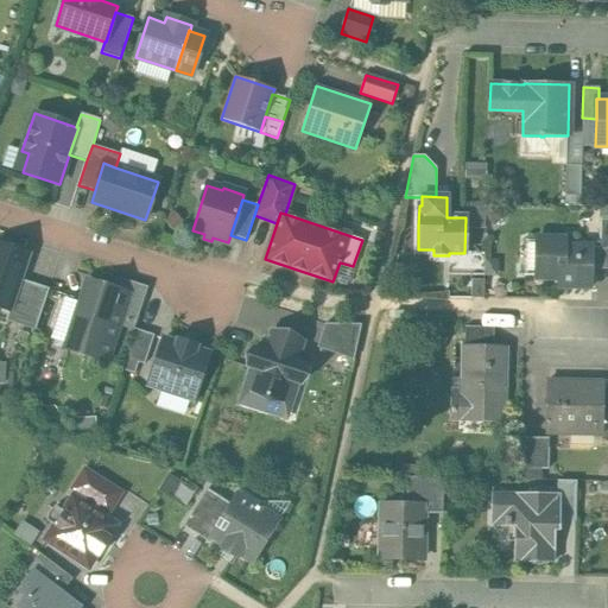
[(593,248),(565,247),(565,240),(536,239),(536,241),(542,242),(540,277),(534,277),(534,279),(558,279),(558,287),(591,289),(593,248)]
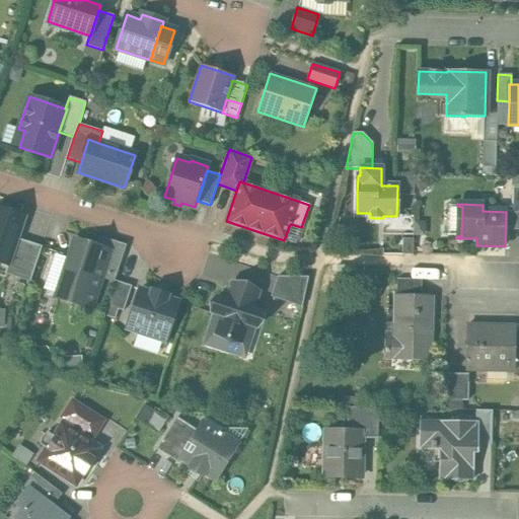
[(9,213),(0,209),(0,263),(7,266),(8,266),(17,239),(17,238),(15,237),(22,216),(10,212),(9,213)]
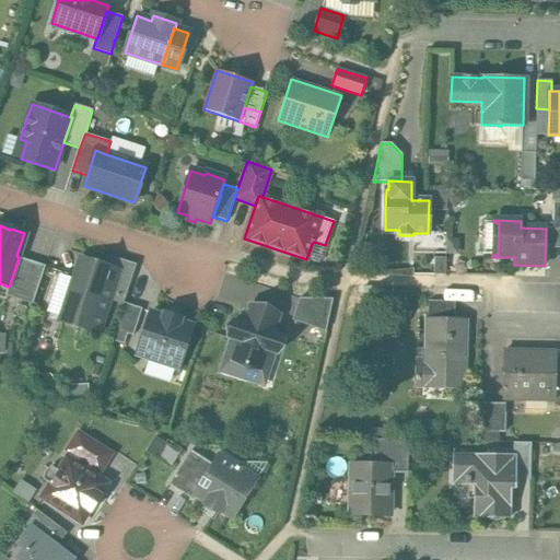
[(45,267),(19,258),(9,287),(8,287),(4,295),(33,304),(45,267)]
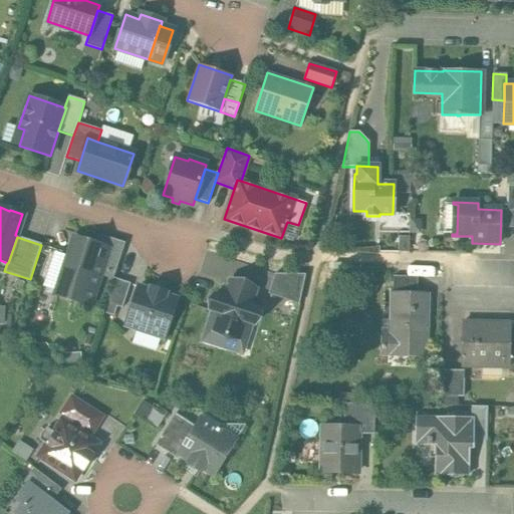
[(107,250),(74,240),(57,293),(89,303),(99,273),(104,259),(107,250)]
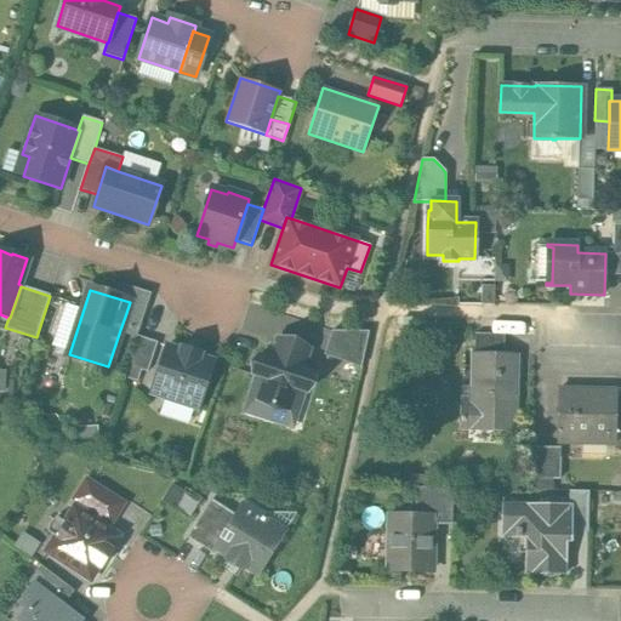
[(138,317),(126,313),(120,330),(132,334),(138,317)]
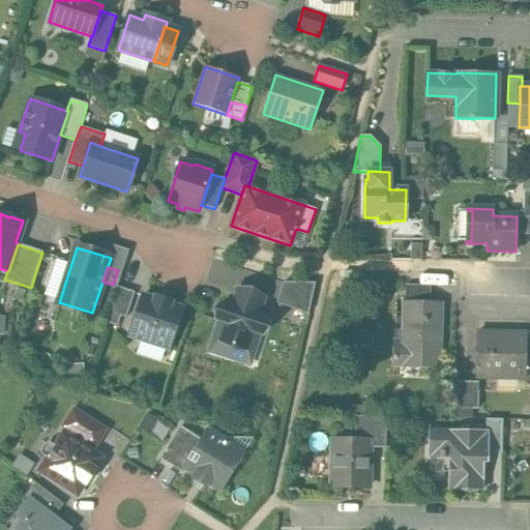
[(315,284),(284,283),(277,303),(308,314),(315,284)]
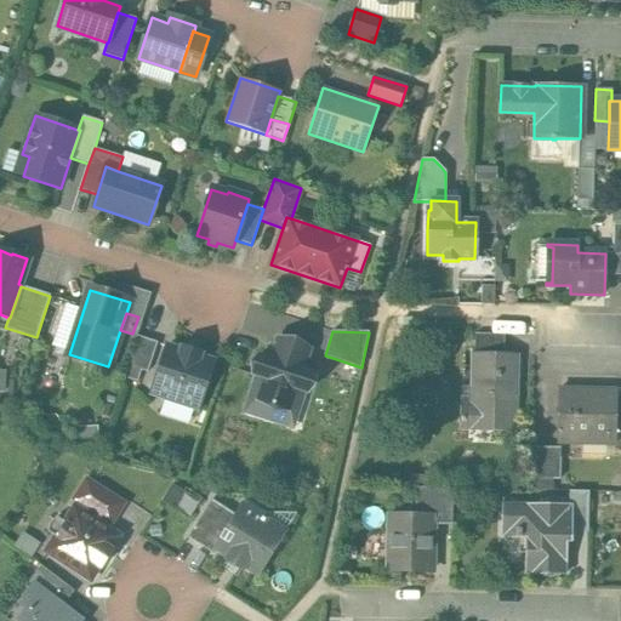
[(479,349),(505,351),(505,334),(479,334),(479,349)]
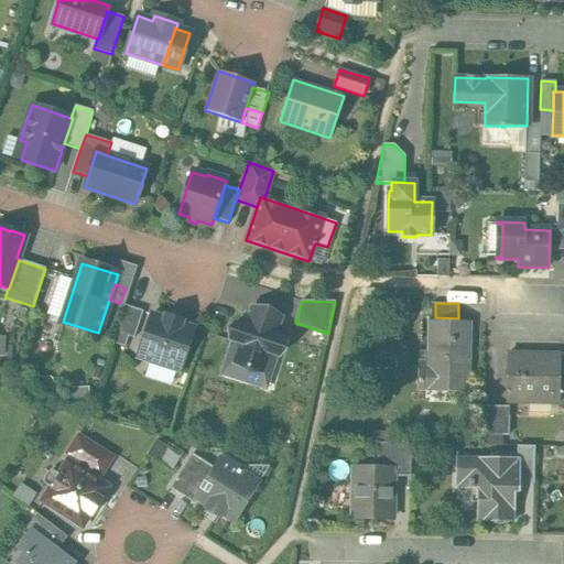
[(125,305),(112,343),(125,347),(128,336),(133,338),(143,311),(125,305)]
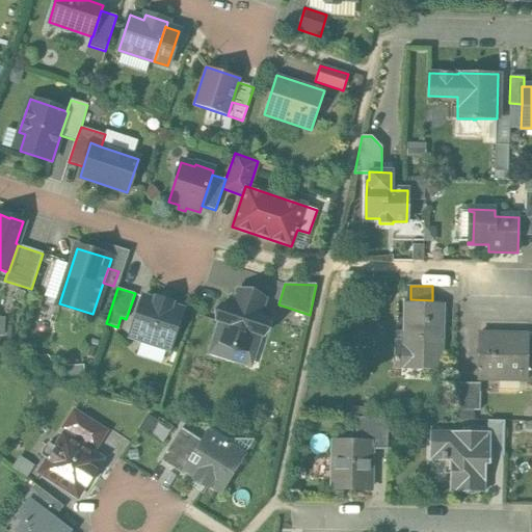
[(251,298),(235,293),(231,308),(221,304),(216,321),(224,324),(219,342),(232,346),(232,347),(235,348),(236,348),(248,352),(255,335),(263,337),(269,320),(260,318),(266,299),(254,295),(251,298)]
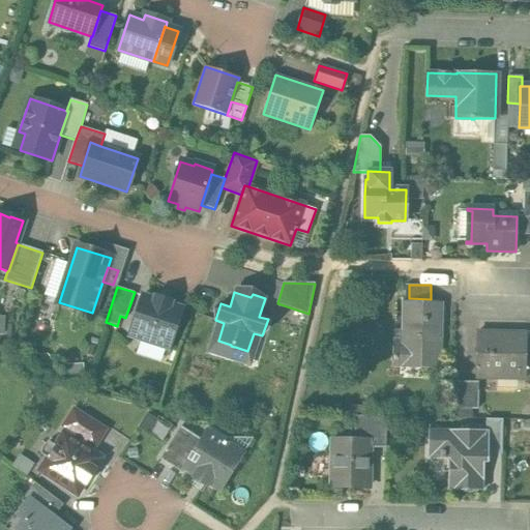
[(154,299),(143,295),(131,330),(143,334),(142,339),(169,347),(182,308),(170,304),(171,302),(155,297),(154,299)]
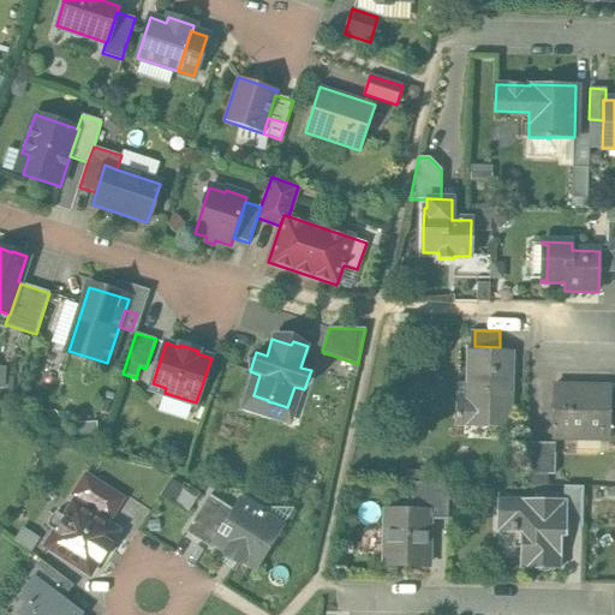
[(513,352),(465,351),(464,401),(455,400),(454,428),(512,429),(513,352)]
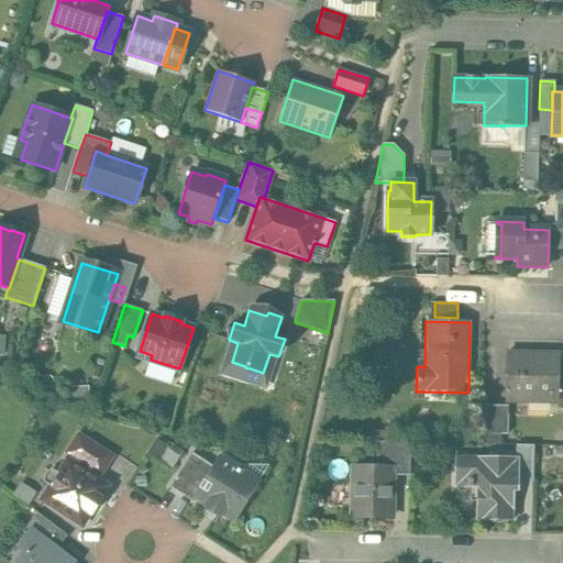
[(559,354),(506,353),(505,401),(529,403),(529,397),(558,398),(559,354)]
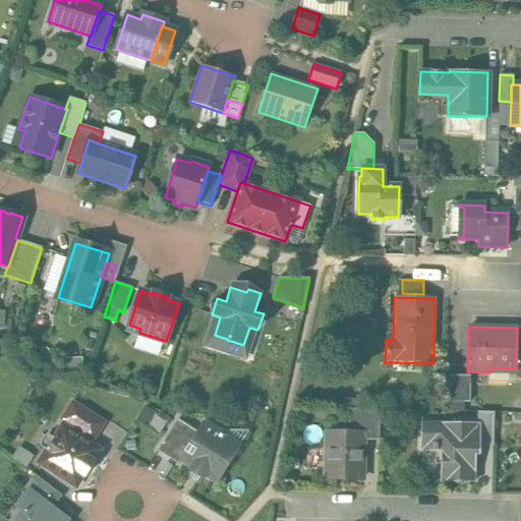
[(470,377),(446,375),(445,402),(469,402),(470,377)]
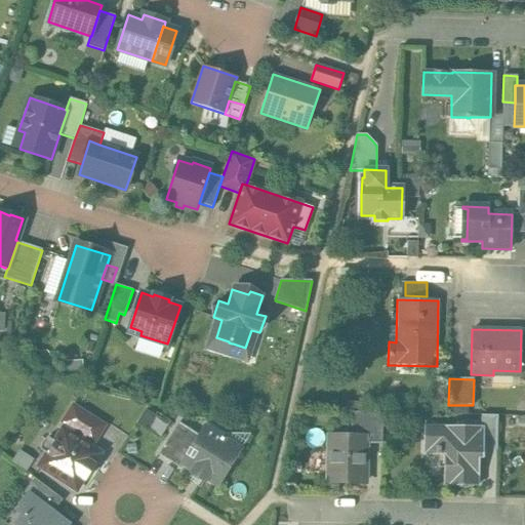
[(382,413),(351,412),(351,437),(366,438),(366,443),(382,444),(382,413)]
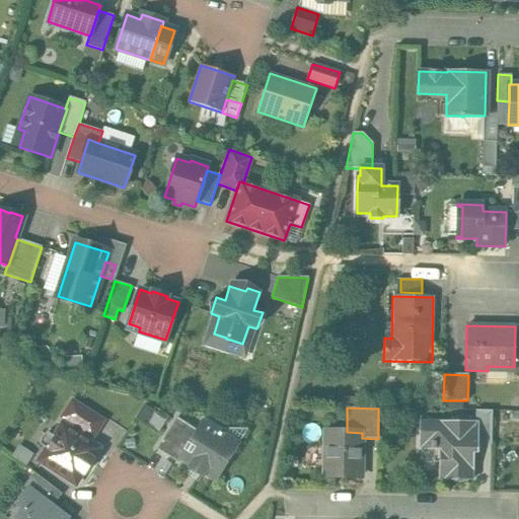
[(492,411),(475,411),(475,422),(475,423),(474,442),(476,442),(491,442),(492,411)]
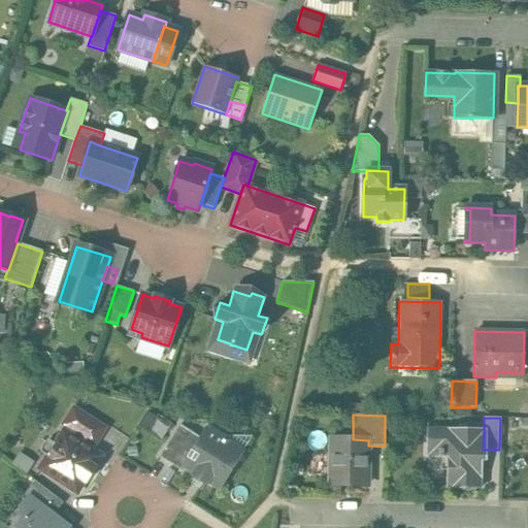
[(184,465),(201,437),(180,425),(160,457),(180,470),(184,465)]
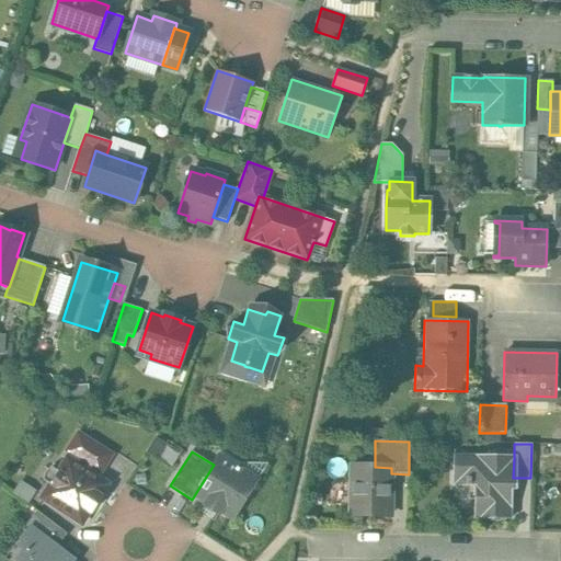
[(220,512),(232,518),(258,480),(219,456),(214,465),(195,494),(206,502),(204,506),(218,515),(220,512)]
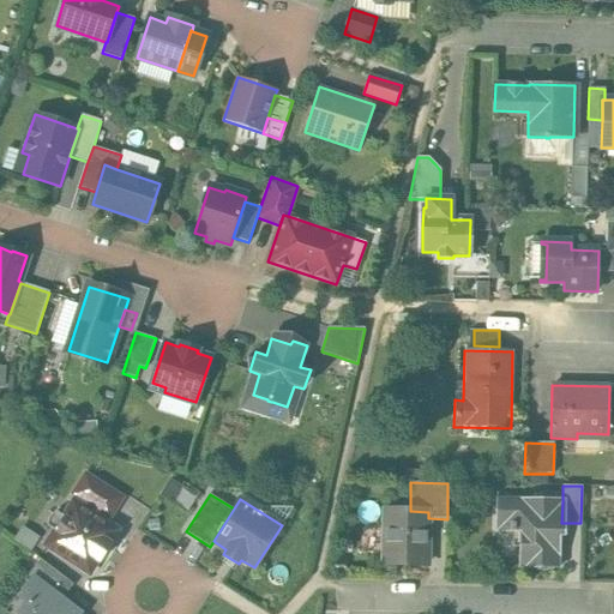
[(563,500),(497,500),(495,531),(519,533),(519,569),(559,569),(559,534),(564,534),(564,523),(561,523),(563,500)]
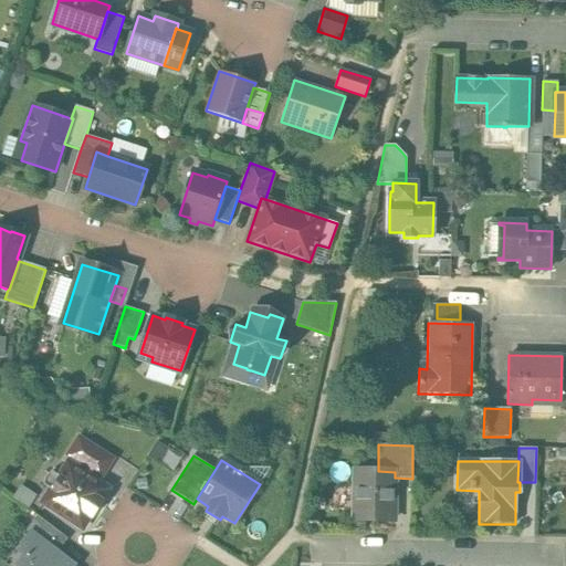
[(83,541),(112,494),(67,468),(39,514),(83,541)]
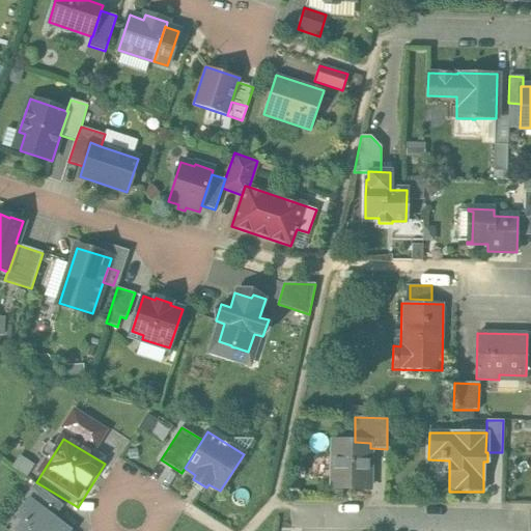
[(355,442),(333,442),(332,487),(369,488),(370,448),(370,443),(355,442)]
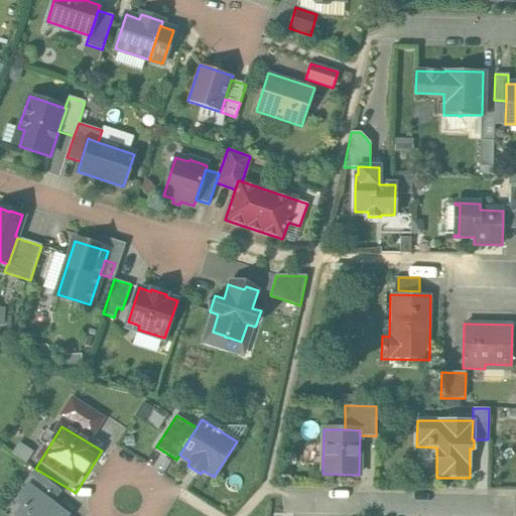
[(23,486),(35,494),(51,507),(60,496),(32,474),(23,486)]
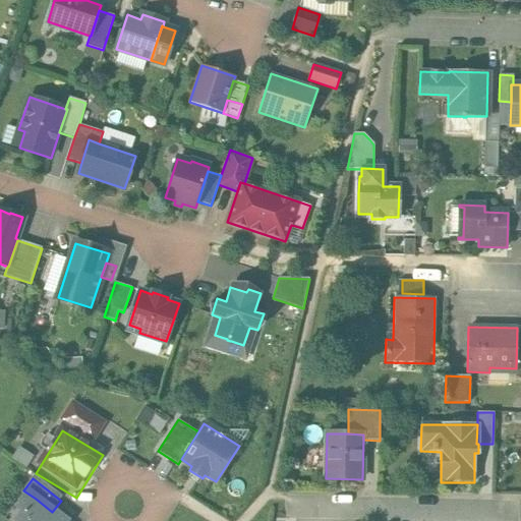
[(18,520),(63,520),(52,512),(36,499),(18,520)]
